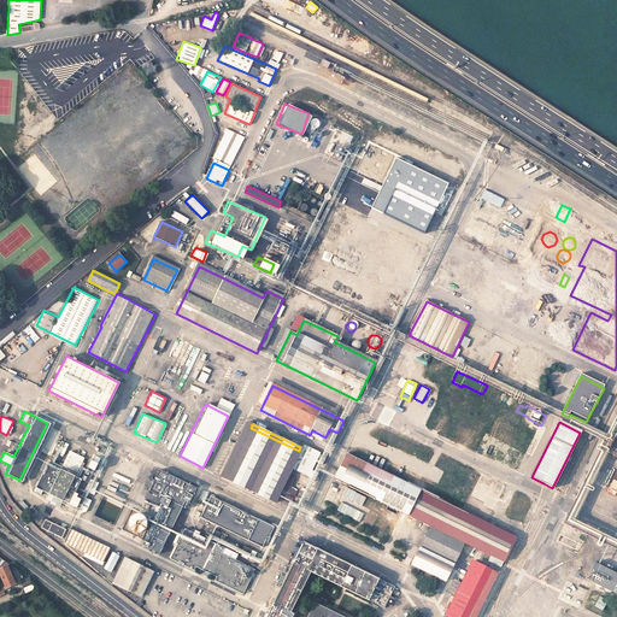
[(251,428),(245,425),(219,477),(274,504),(276,498),(289,504),(294,493),(282,487),(289,470),(306,479),(317,456),(300,447),(299,451),(251,428)]
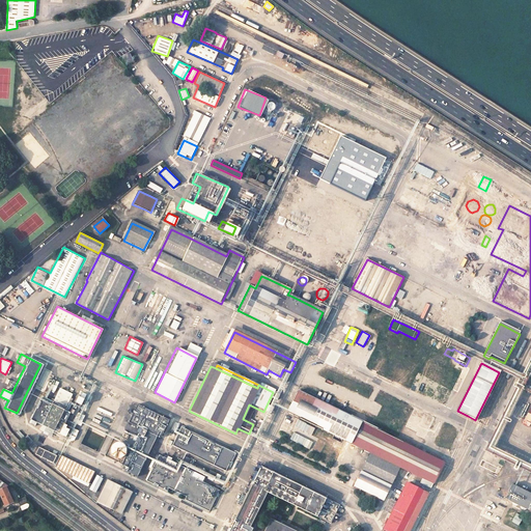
[(290,372),(283,369),(280,376),(278,381),(285,384),(290,372)]
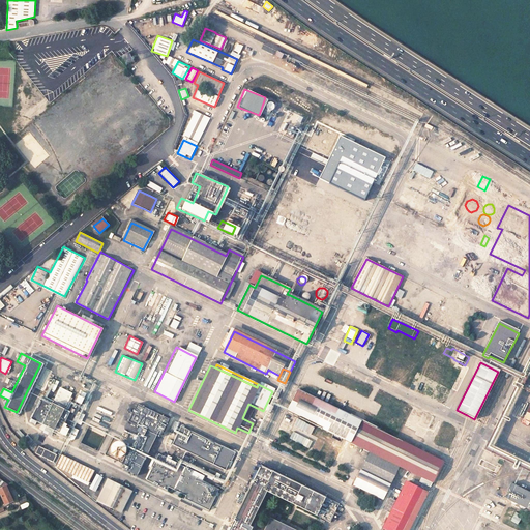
[(38,396),(28,417),(65,436),(75,415),(61,408),(69,392),(57,387),(50,402),(38,396)]
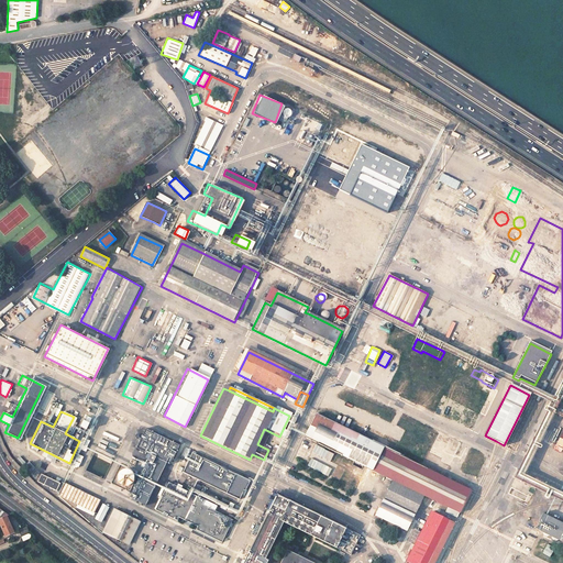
[(470,492),(317,414),(307,437),(393,479),(375,516),(407,530),(423,497),(446,509),(444,514),(455,519),(470,492)]
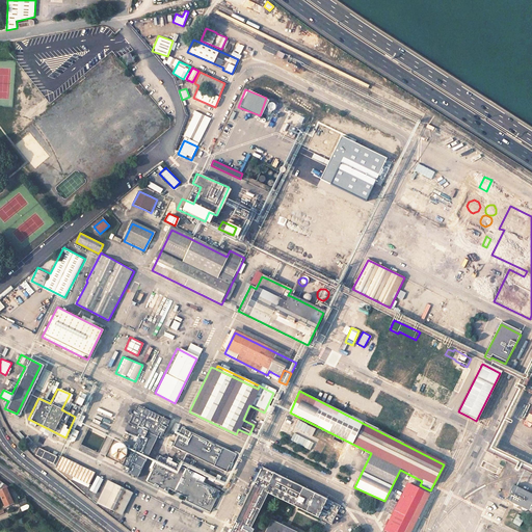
[(116,404),(116,403),(116,402),(116,401),(115,399),(115,398),(113,397),(112,396),(110,396),(109,395),(108,395),(106,396),(105,396),(103,397),(102,398),(102,400),(101,401),(101,402),(101,404),(101,405),(101,406),(102,408),(103,409),(104,410),(105,411),(107,411),(109,411),(110,411),(112,410),(113,410),(114,408),(115,407),(116,406),(116,404)]
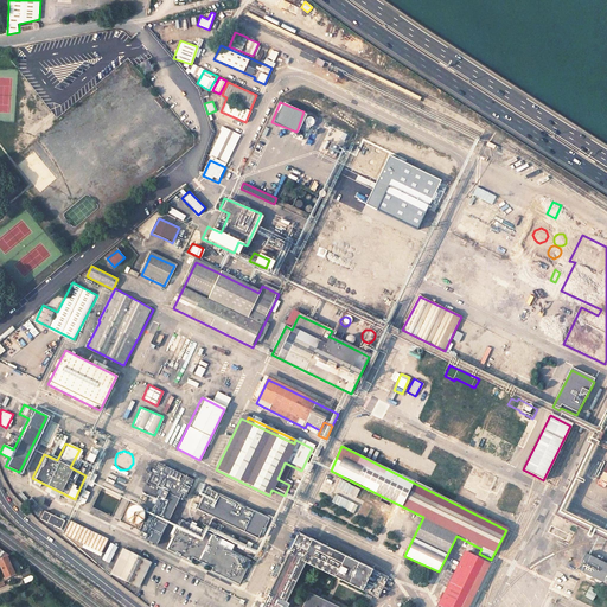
[(157,465),(147,485),(161,492),(139,537),(155,545),(178,502),(181,504),(192,483),(157,465)]
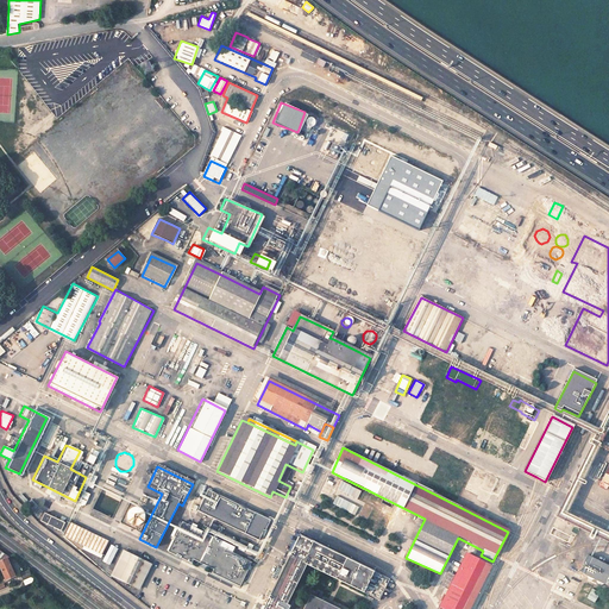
[(124,483),(124,482),(124,481),(124,478),(123,477),(121,476),(120,475),(119,473),(117,472),(115,472),(113,472),(112,472),(110,473),(107,476),(106,477),(106,479),(105,481),(105,482),(106,484),(106,485),(107,488),(108,489),(110,490),(111,490),(113,491),(114,491),(115,491),(118,490),(120,490),(121,489),(123,487),(124,485),(124,483)]
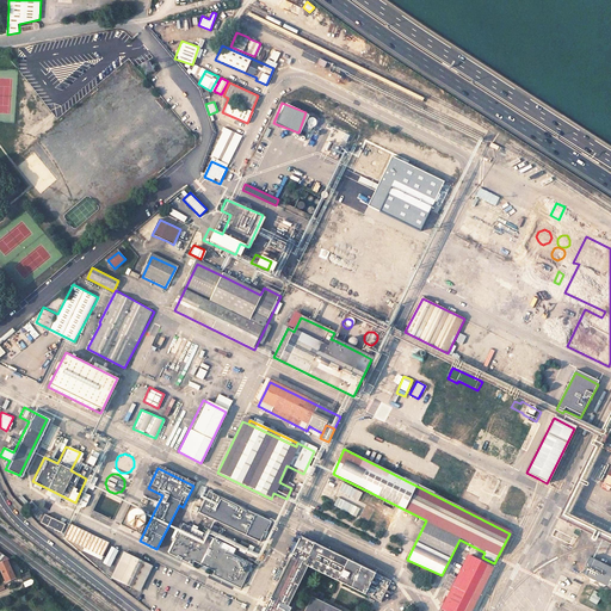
[(109,518),(119,498),(100,488),(91,508),(109,518)]
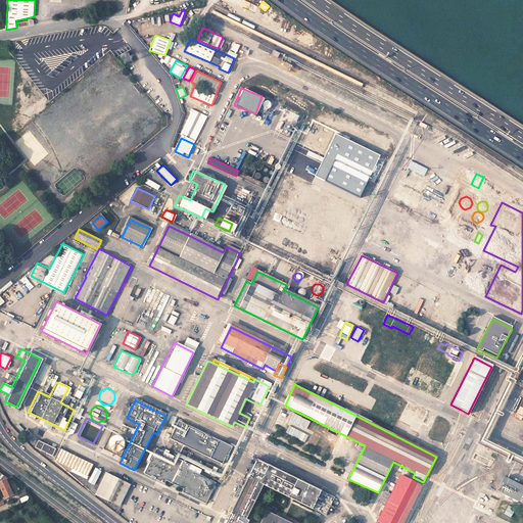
[(226,444),(179,421),(169,440),(221,466),(223,462),(224,462),(230,448),(225,446),(226,444)]
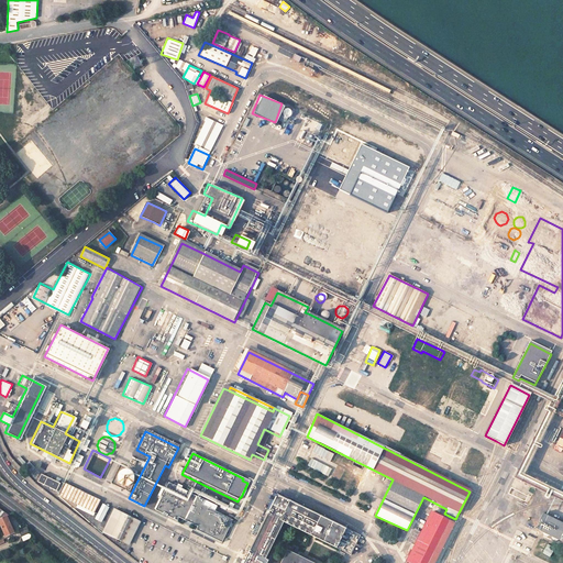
[(77,454),(73,464),(77,466),(81,456),(77,454)]
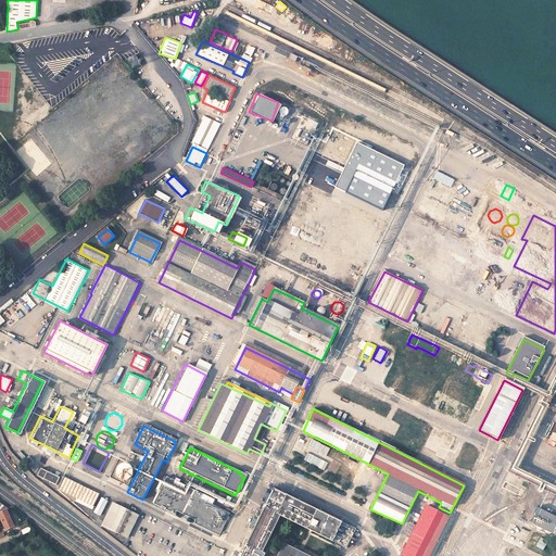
[(302,462),(336,477),(339,468),(305,454),(302,462)]
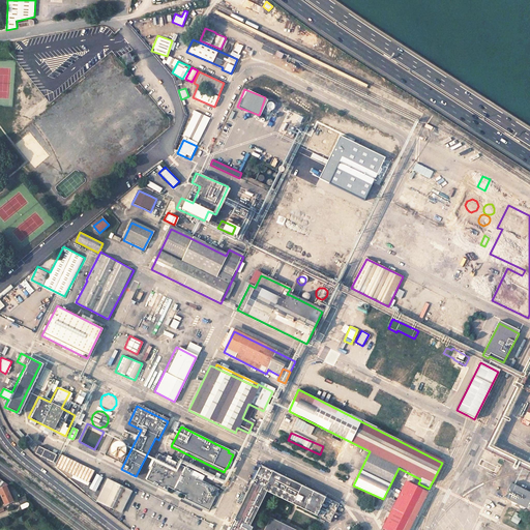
[(111,437),(101,454),(118,463),(127,444),(111,437)]
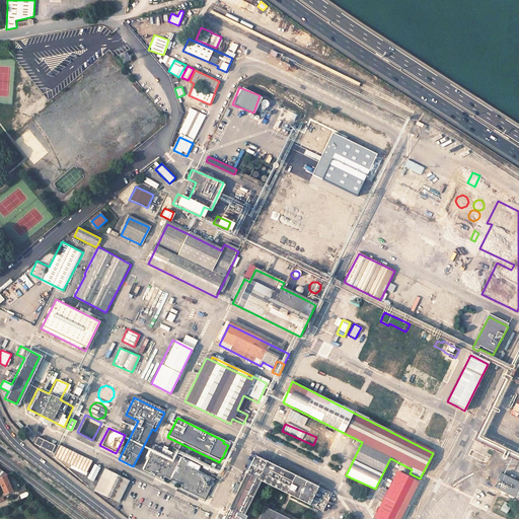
[(31,442),(49,450),(52,444),(42,439),(34,436),(31,442)]
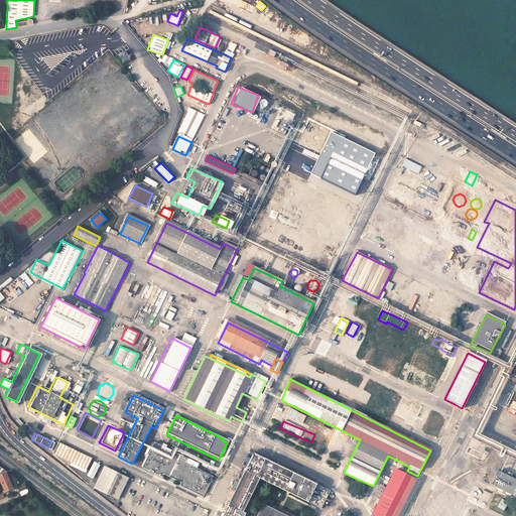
[(89,459),(56,443),(51,454),(83,470),(89,459)]
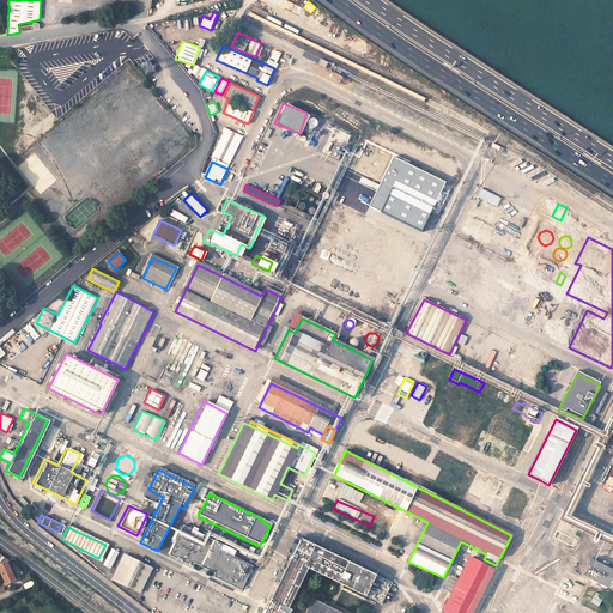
[(204,538),(182,527),(168,557),(192,569),(194,563),(214,572),(212,578),(240,592),(252,568),(232,558),(235,552),(212,541),(218,532),(208,527),(204,538)]
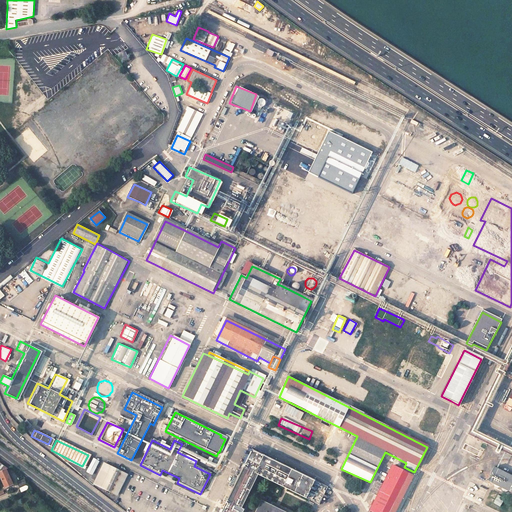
[(249,493),(257,477),(318,507),(326,490),(252,453),(221,511),(243,511),(252,495),(249,493)]
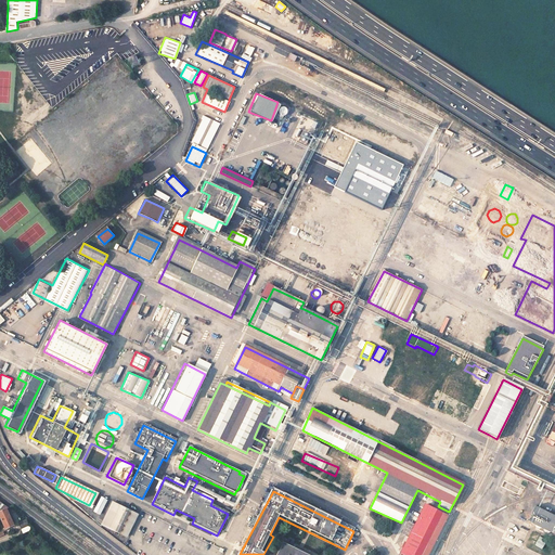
[(101,495),(92,511),(99,515),(107,500),(101,495)]
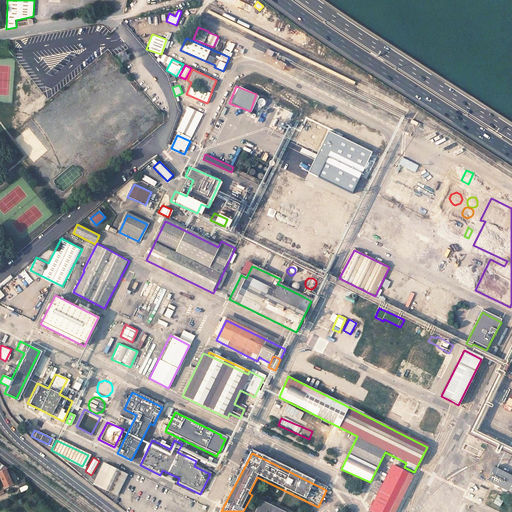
[(216,462),(207,457),(204,463),(213,468),(216,462)]
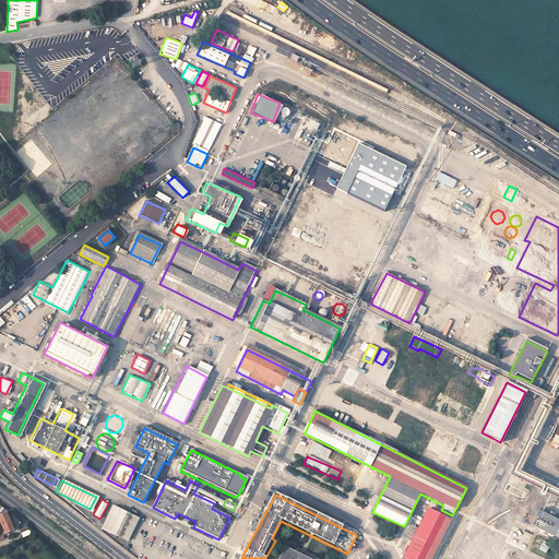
[(0,506),(0,511),(3,514),(0,515),(0,520),(6,533),(13,530),(6,513),(8,512),(0,506)]
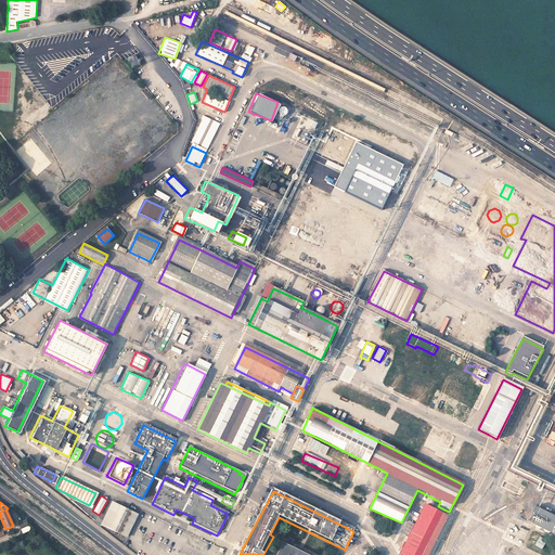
[(108,529),(123,537),(133,514),(110,502),(106,510),(99,525),(108,529)]
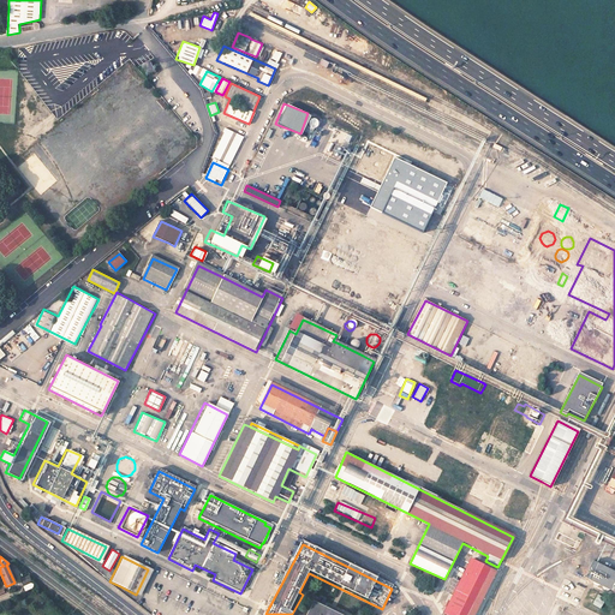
[(472,614),(494,573),(471,562),(443,614),(472,614)]
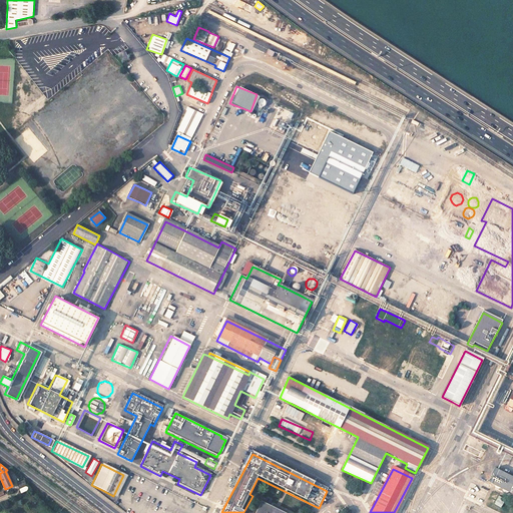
[(512,478),(495,470),(488,483),(512,495),(512,478)]
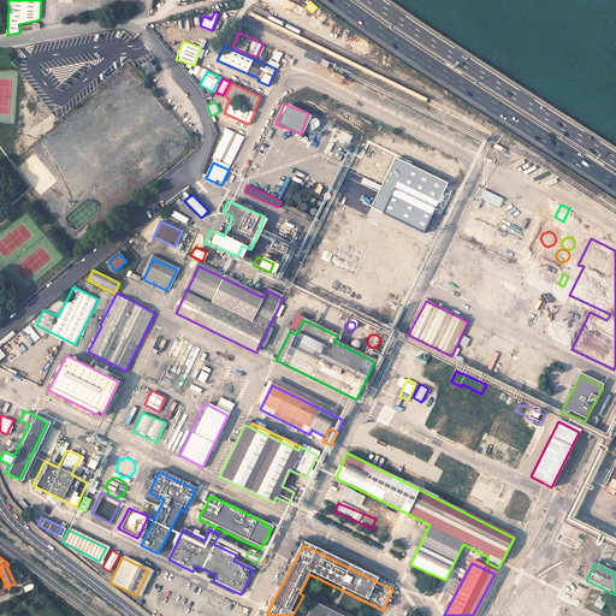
[(27,578),(19,580),(22,587),(30,584),(27,578)]
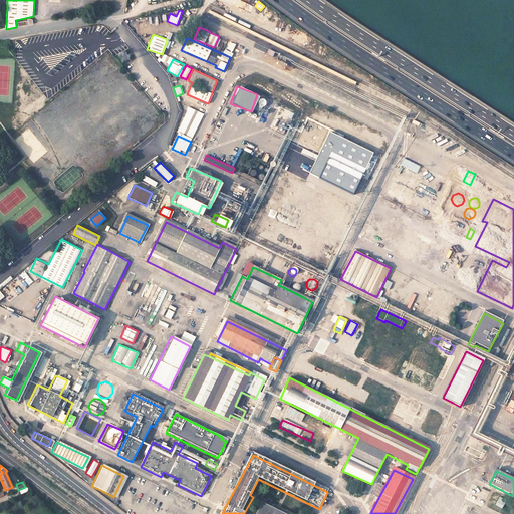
[(279,513),(261,505),(256,513),(279,513)]
